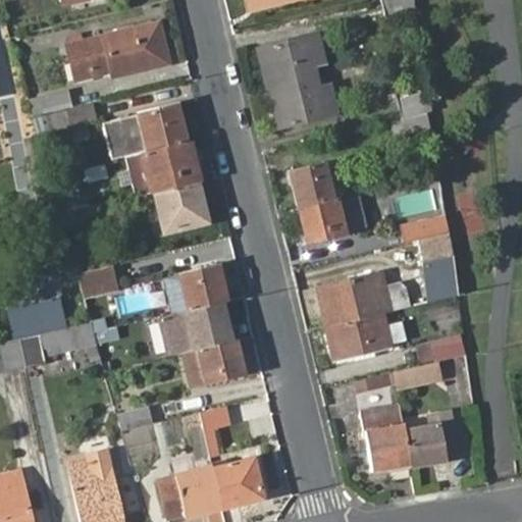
[(413,11),(410,0),(382,0),(386,17),(413,11)]
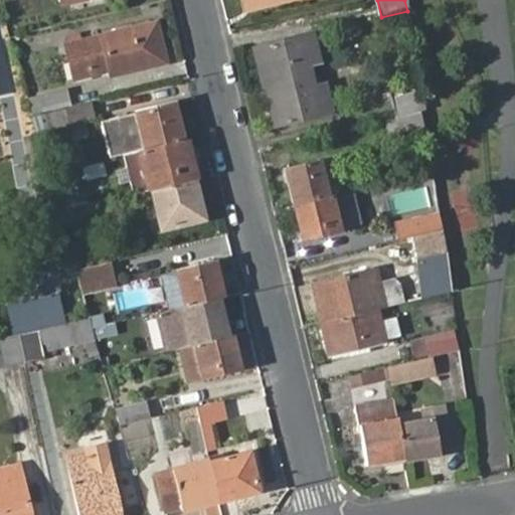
[(83,39),(91,73),(107,69),(109,76),(153,65),(151,52),(160,50),(153,23),(83,39)]
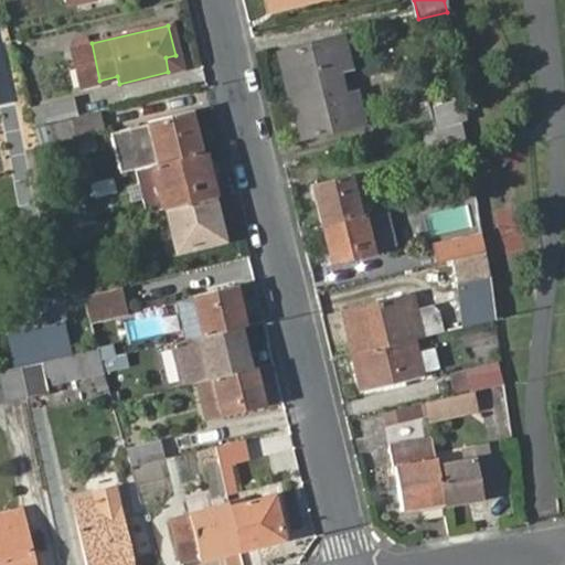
[(296,95),(339,84),(337,73),(350,71),(342,36),(276,52),(280,70),(289,68),(296,95)]
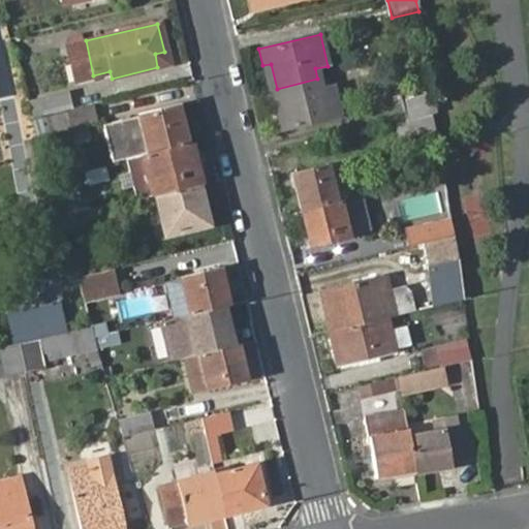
[(73,80),(93,75),(86,40),(66,44),(73,80)]
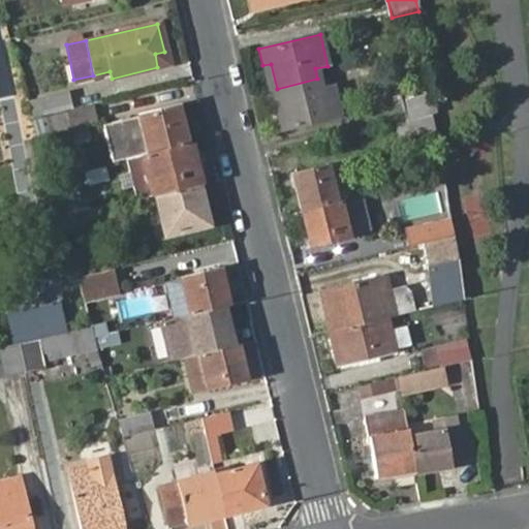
[(155,54),(157,67),(167,65),(164,52),(155,54)]
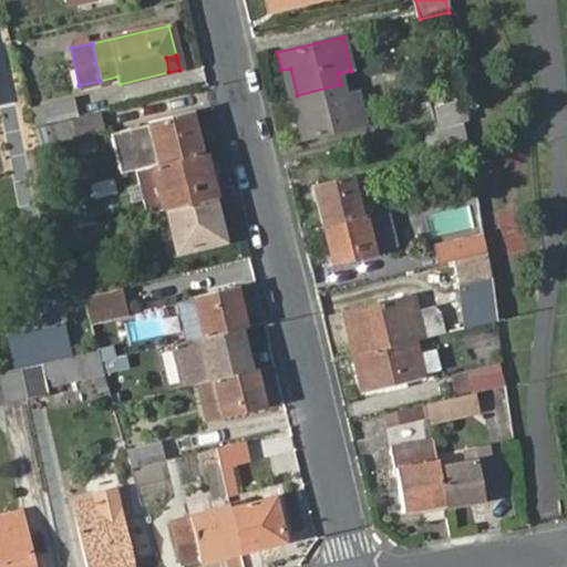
[(281,70),(288,96),(297,95),(290,69),(281,70)]
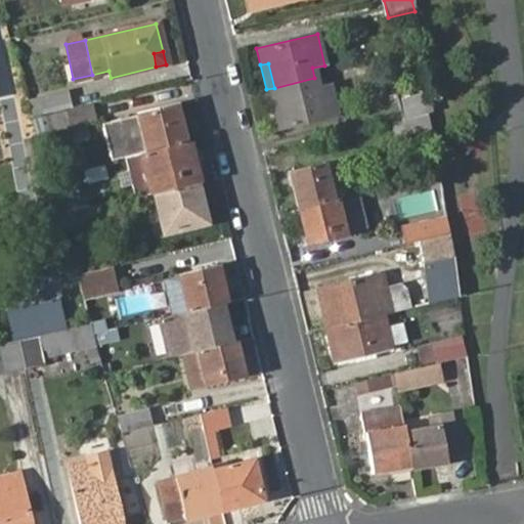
[(317,90),(314,78),(274,88),(279,110),(271,113),(276,133),(338,119),(330,86),(317,90)]
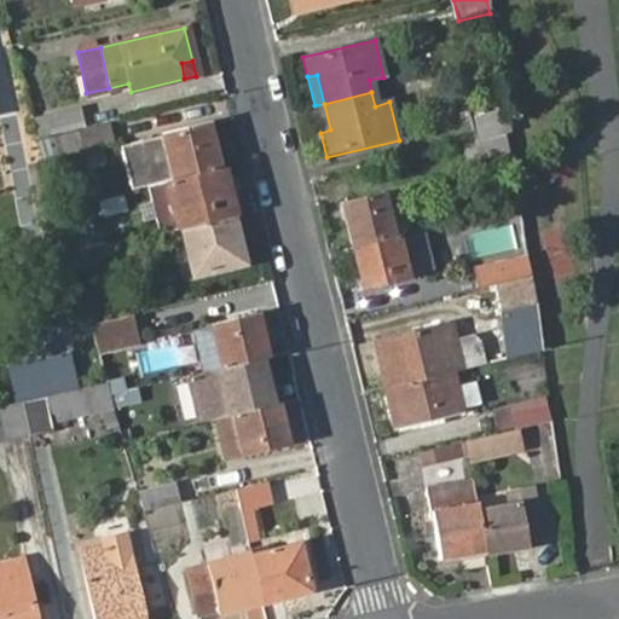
[(324,104),(314,105),(320,133),(330,129),(324,104)]
